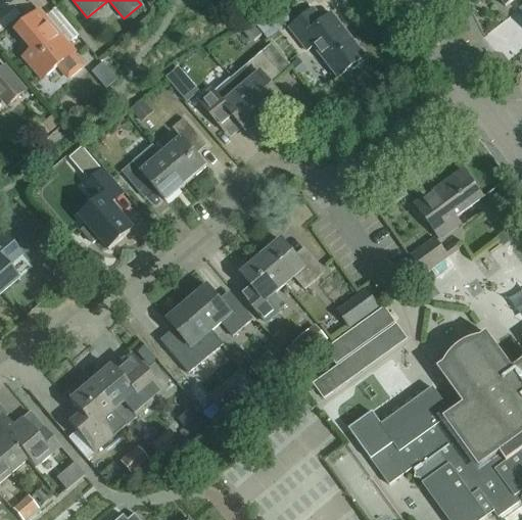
[(323,19),(313,7),(287,27),(305,50),(312,45),(336,77),(364,56),(331,13),(323,19)]
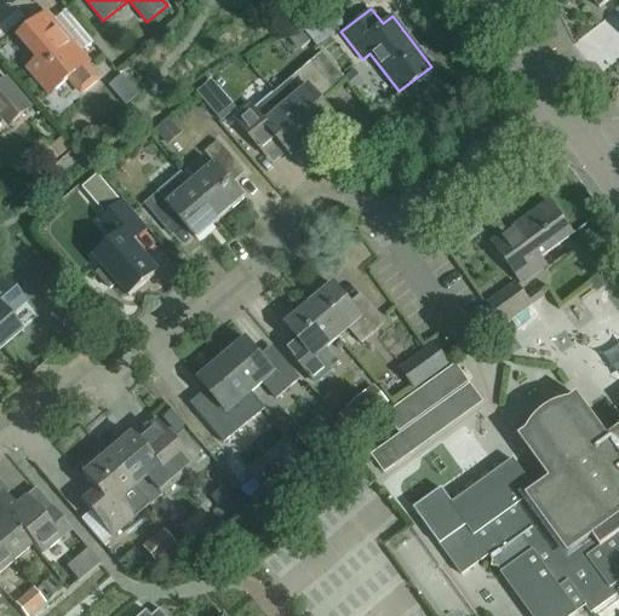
[(95,80),(95,75),(85,63),(87,61),(46,12),(16,36),(34,58),(26,67),(49,93),(67,78),(76,90),(82,91),(95,80)]
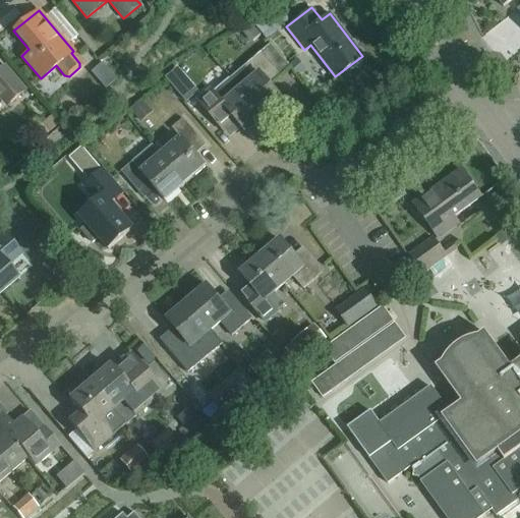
[(260,30),(254,23),(249,17),(240,25),(250,38),(260,30)]
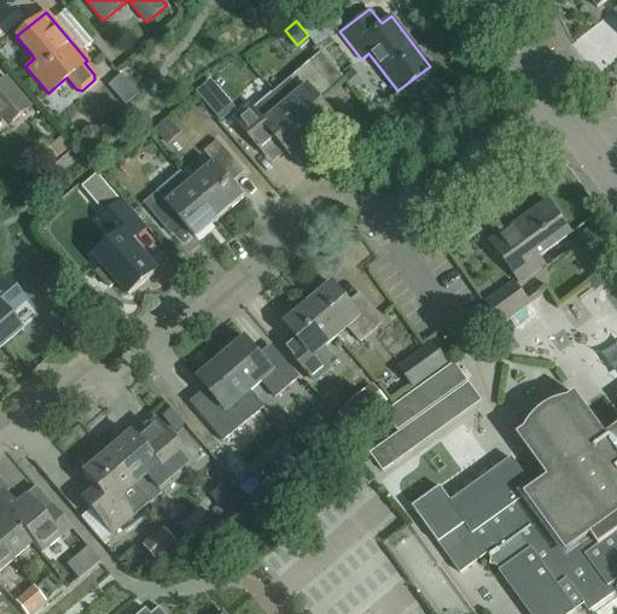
[(273,91),(312,136),(333,118),(313,94),(326,85),(330,88),(342,77),(320,51),(284,82),(273,91)]
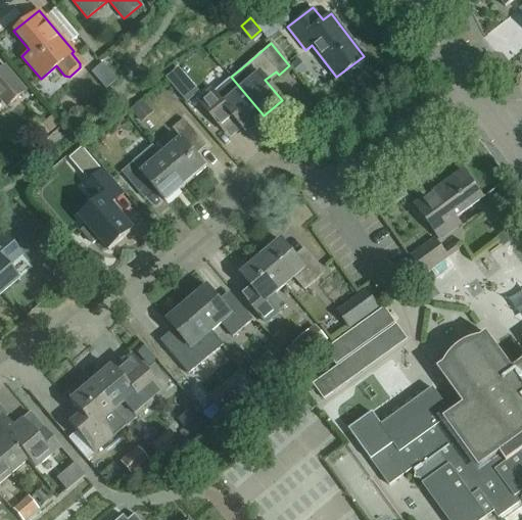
[(291,63),(299,73),(306,66),(298,57),(291,63)]
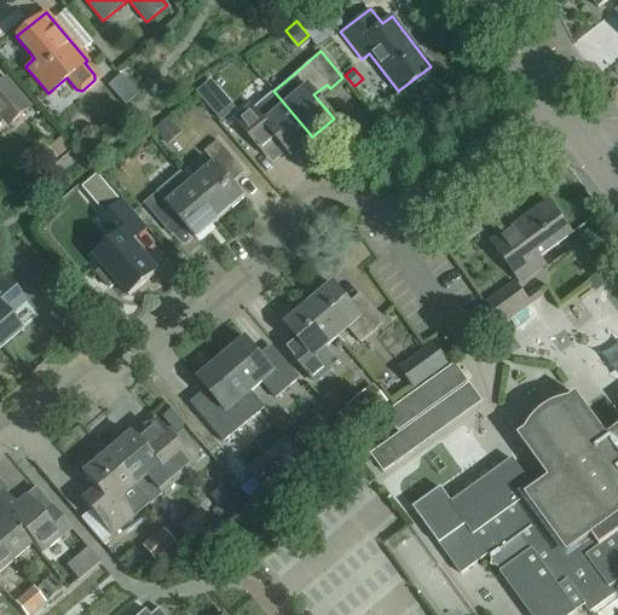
[(0,111),(1,111),(10,122),(29,106),(3,75),(0,76),(0,111)]
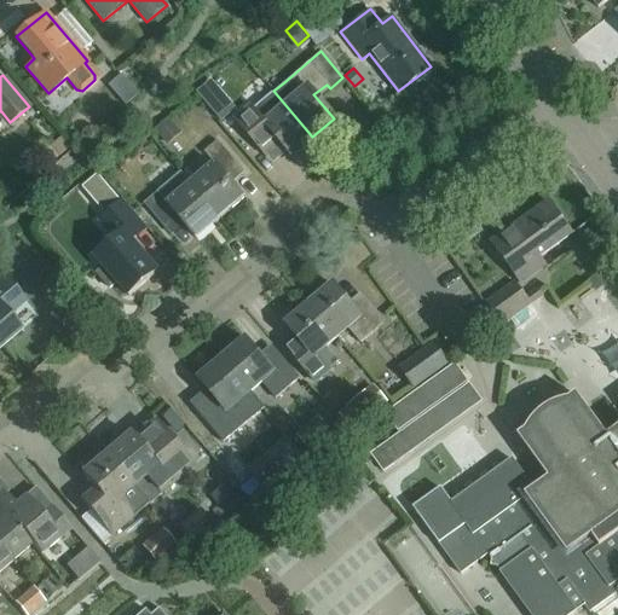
[(292,154),(312,137),(273,91),(254,105),(249,100),(234,115),(258,143),(271,131),(292,154)]
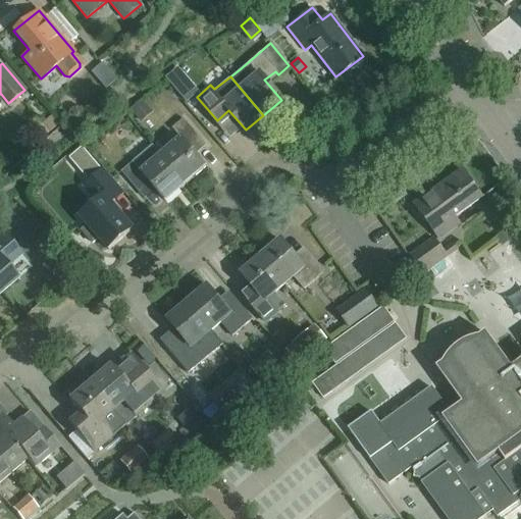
[(160,154),(184,183),(204,165),(190,148),(201,138),(184,117),(171,127),(180,138),(160,154)]
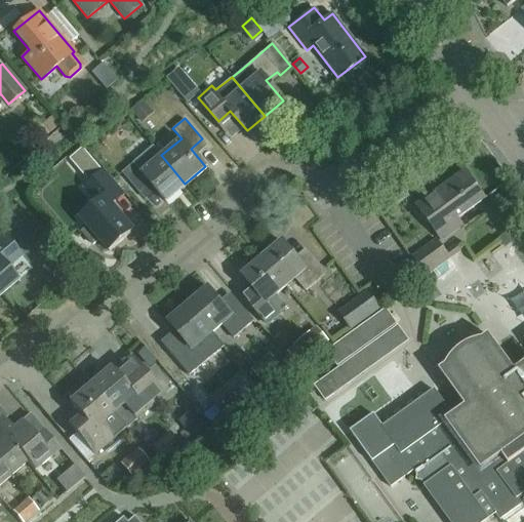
[(185,184),(161,155),(153,145),(121,171),(138,192),(150,183),(165,200),(185,184)]
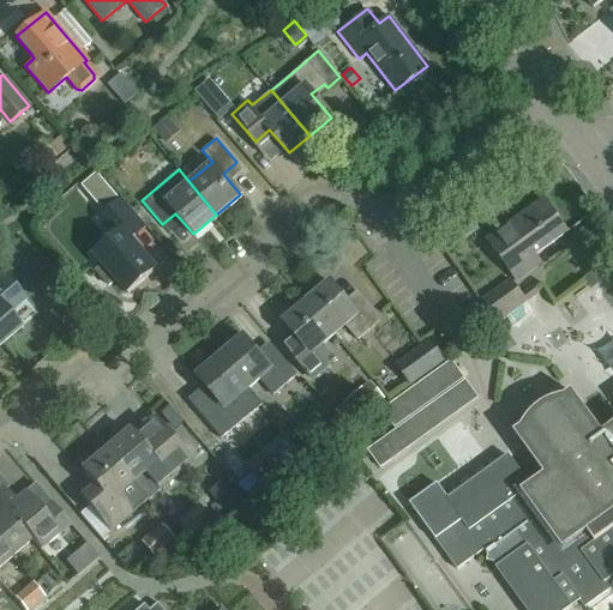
[(565,229),(541,197),(486,237),(516,278),(539,261),(534,254),(563,233),(565,237),(572,233),(568,227),(565,229)]
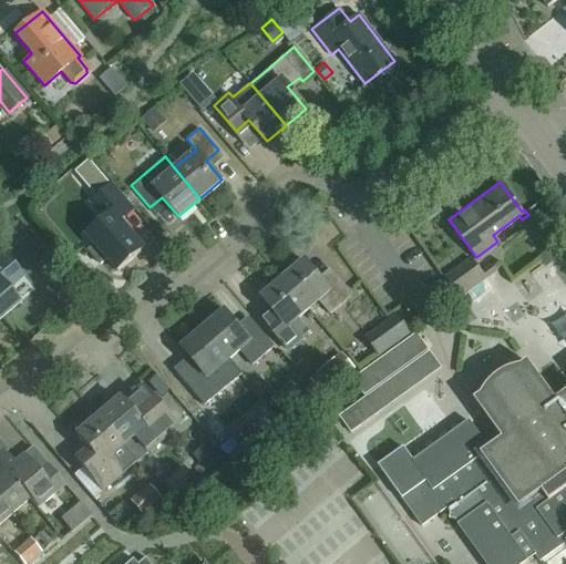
[(117,269),(143,248),(116,216),(130,204),(112,183),(90,201),(104,218),(86,233),(95,244),(88,249),(100,263),(106,257),(117,269)]
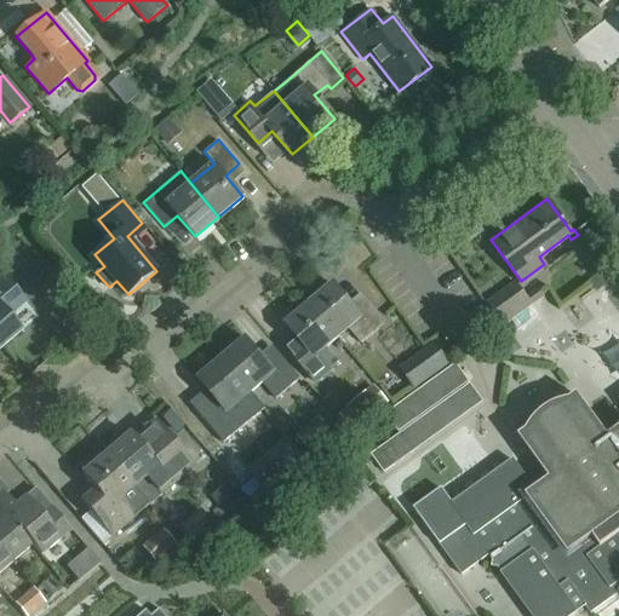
[(589,277),(596,288),(618,272),(612,262),(596,271),(589,277)]
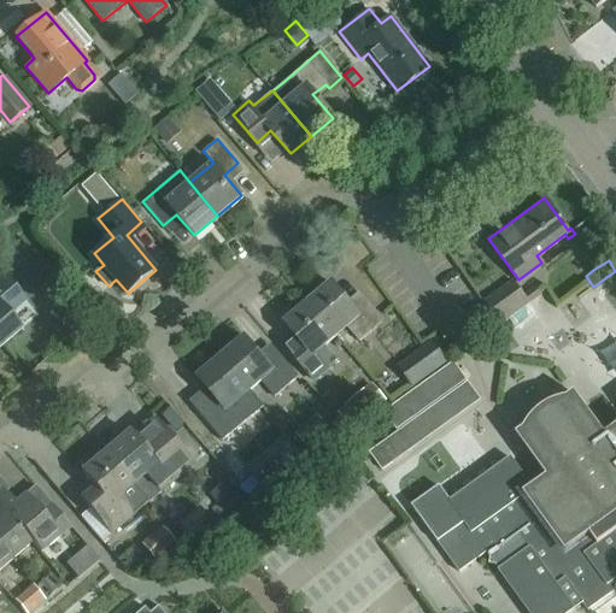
[(0,341),(19,325),(6,311),(23,296),(1,271),(0,272),(0,341)]
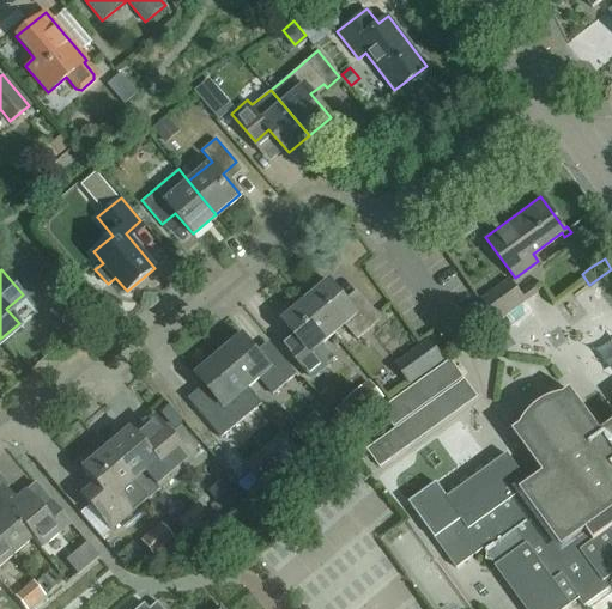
[(497,318),(523,299),(508,278),(482,297),(497,318)]
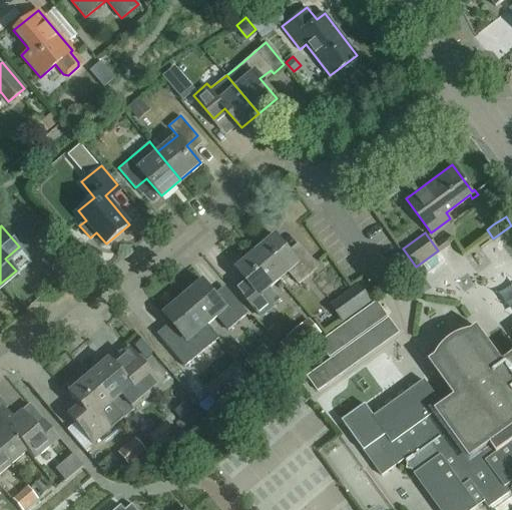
[(254,251),(279,279),(288,271),(298,283),(318,266),(302,245),(292,253),(276,233),(254,251)]
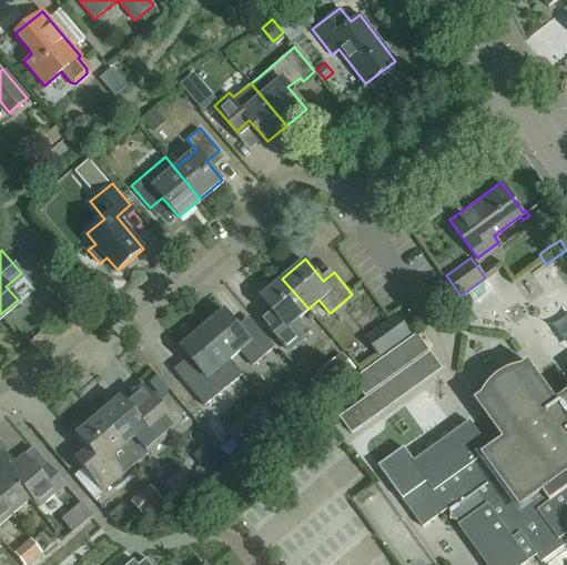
[(309,309),(282,279),(261,296),(269,306),(257,315),(286,349),(309,330),(297,316),(309,309)]
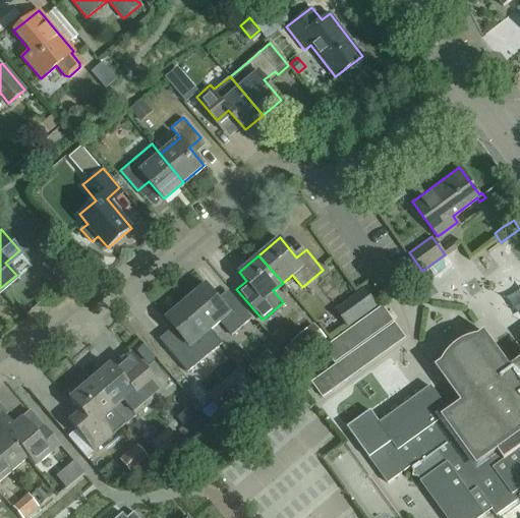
[(185,301),(209,329),(218,320),(230,334),(250,317),(231,294),(222,302),(206,284),(185,301)]
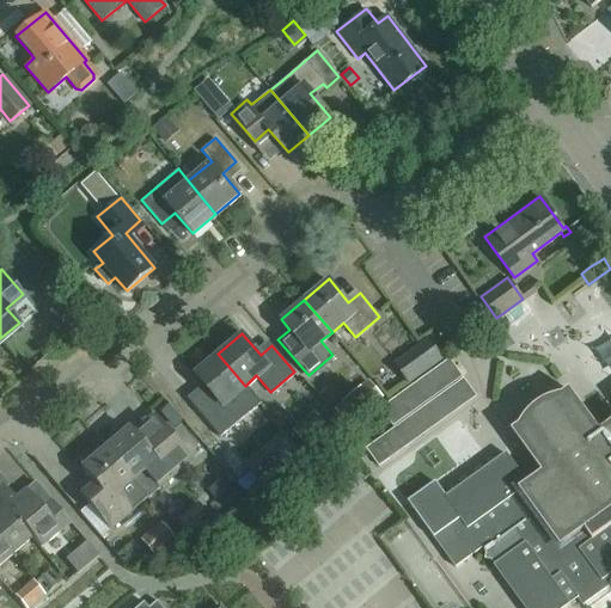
[(391,361),(407,382),(443,357),(427,335),(391,361)]
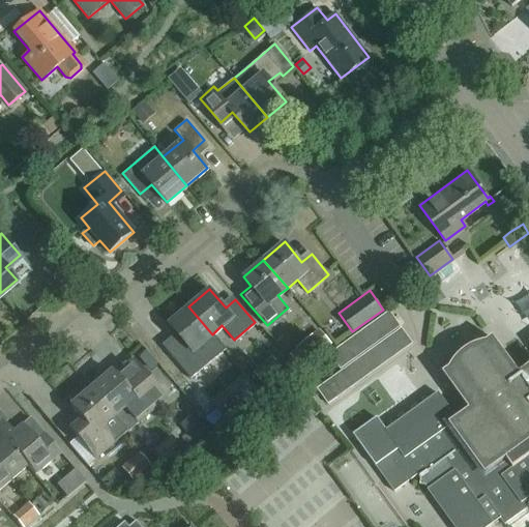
[(202,343),(212,334),(188,306),(168,324),(184,343),(175,351),(194,374),(213,356),(202,343)]
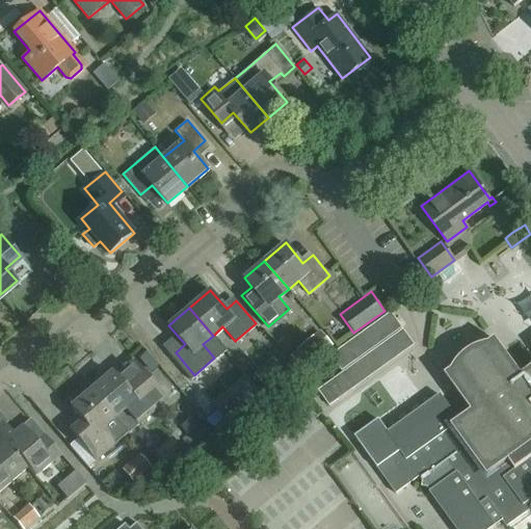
[(340,369),(401,325),(390,310),(329,353),(340,369)]
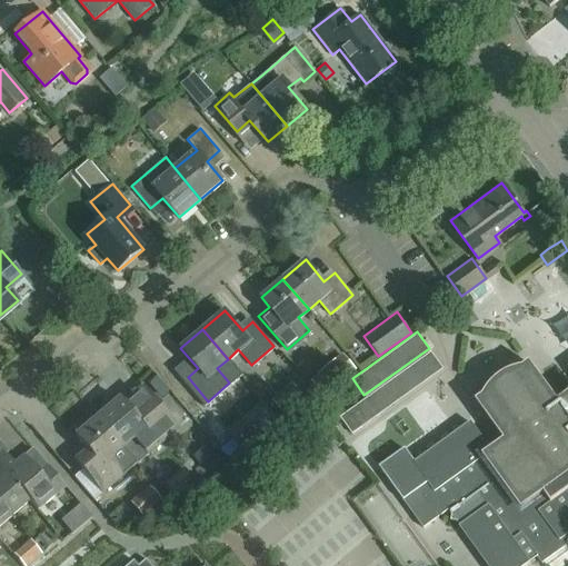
[(430,350),(338,416),(351,433),(366,420),(441,366),(430,350)]
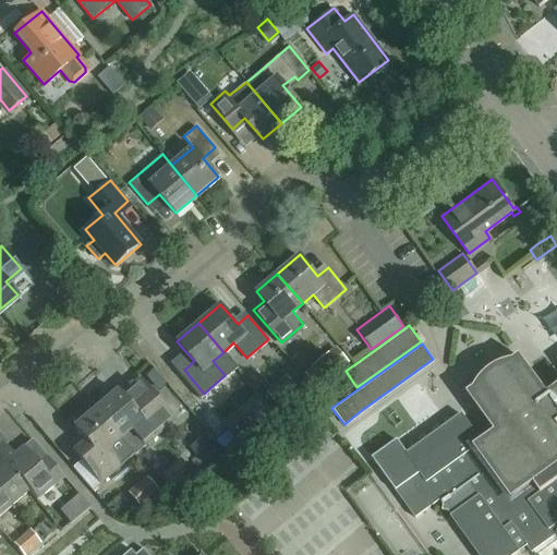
[(474,387),(467,393),(495,431),(482,441),(461,412),(407,451),(397,437),(372,456),(408,506),(420,497),(426,507),(439,497),(443,503),(443,507),(447,508),(481,554),(511,554),(527,544),(531,550),(555,533),(549,528),(556,521),(556,384),(547,391),(521,354),(513,360),(501,363),(491,369),(481,377),(474,387)]
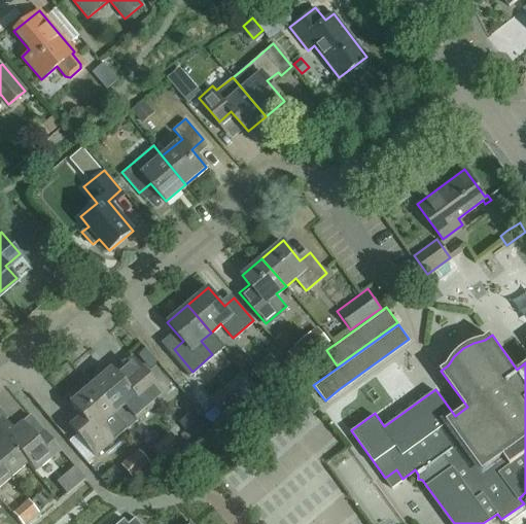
[(297,343),(288,351),(300,364),(309,356),(297,343)]
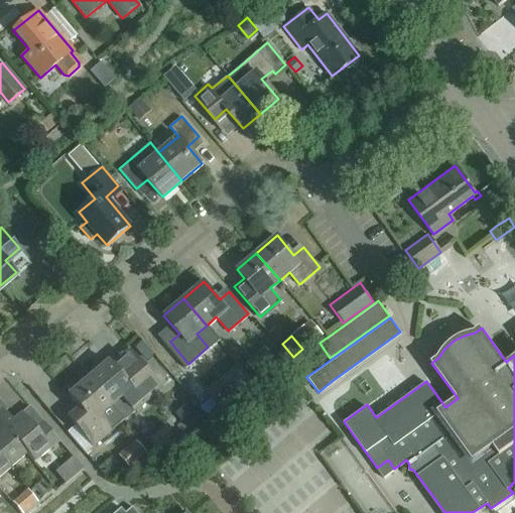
[(256,351),(265,361),(274,353),(265,343),(256,351)]
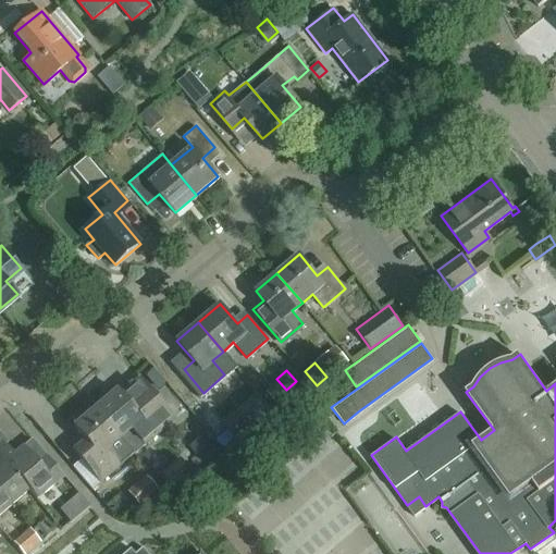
[(114,388),(94,405),(119,435),(133,452),(173,417),(153,393),(137,376),(119,392),(114,388)]
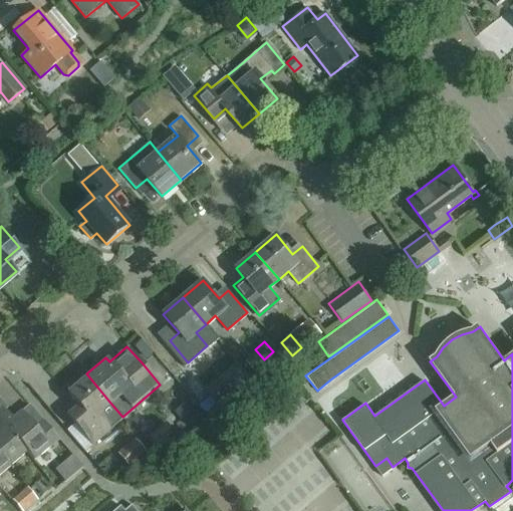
[(73,400),(62,409),(90,443),(122,417),(109,402),(86,373),(83,376),(79,372),(65,385),(68,389),(66,391),(73,400)]
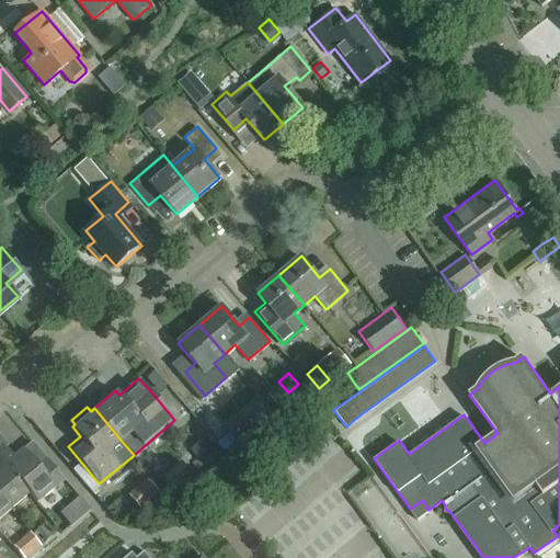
[(0,459),(35,500),(63,477),(43,453),(33,462),(21,447),(11,455),(3,445),(6,443),(0,435),(0,459)]
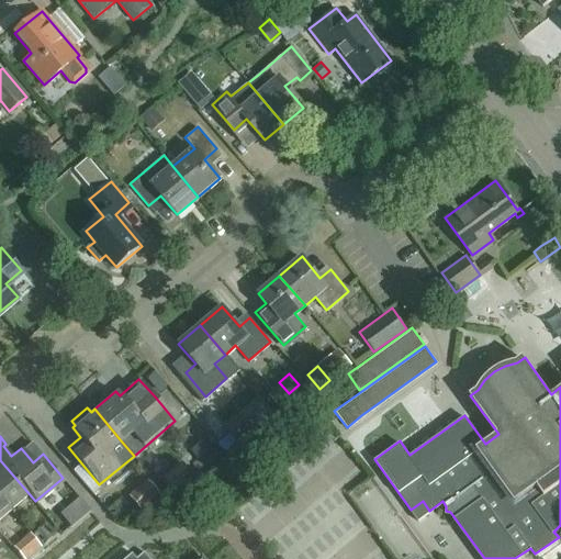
[(0,495),(9,506),(26,492),(0,460),(0,495)]
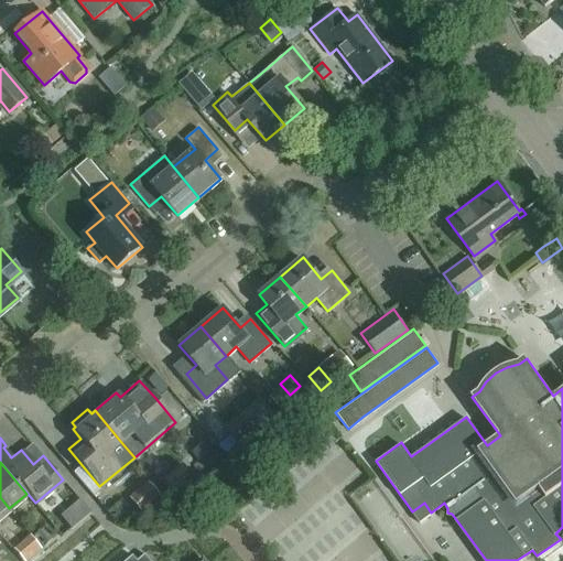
[(0,516),(9,508),(0,497),(0,516)]
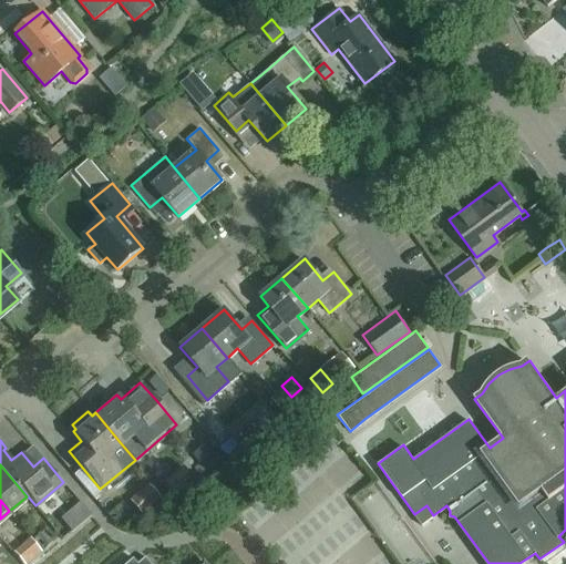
[(41,549),(52,539),(42,526),(30,537),(37,544),(41,549)]
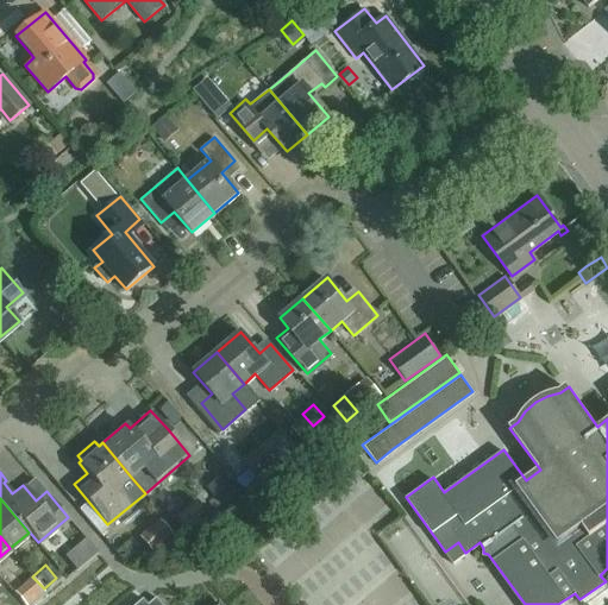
[(26,604),(35,596),(30,591),(26,586),(18,594),(26,604)]
